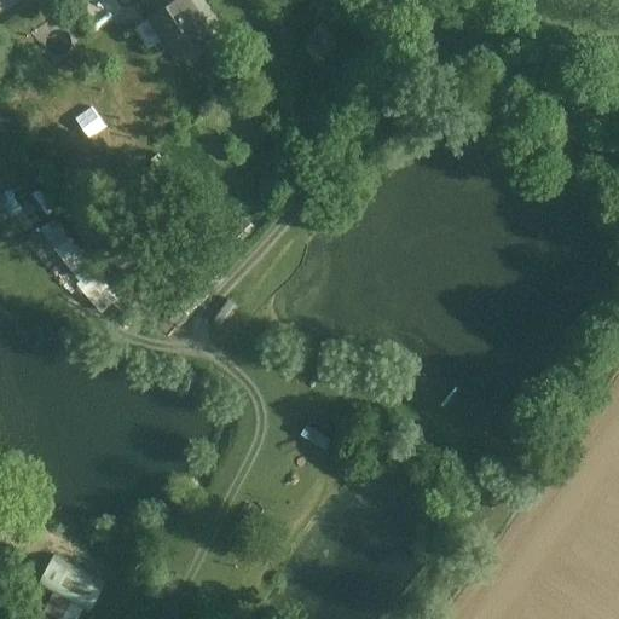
[(187,0),(172,0),(150,13),(152,16),(166,38),(175,53),(208,32),(187,0)]
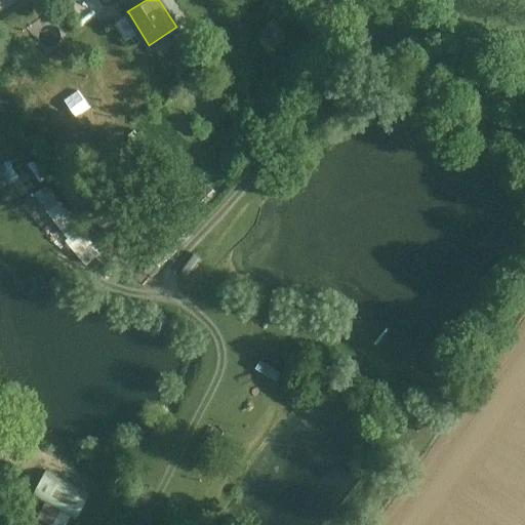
[(129,13),(114,24),(125,41),(140,32),(129,13)]
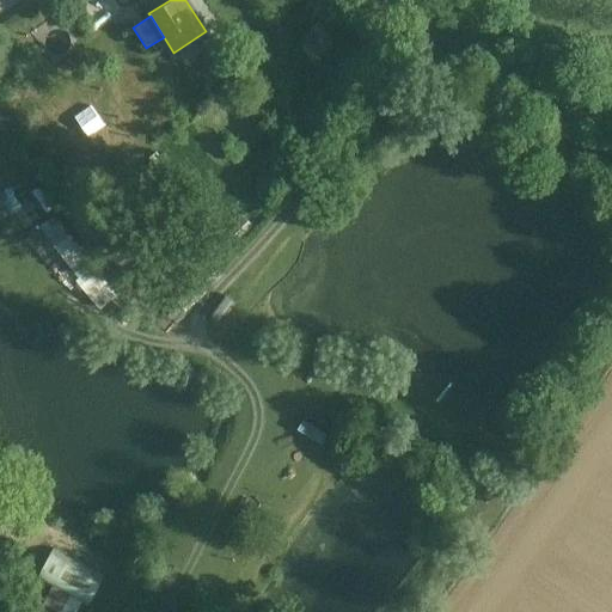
[(323,24),(303,35),(313,56),(334,47),(323,24)]
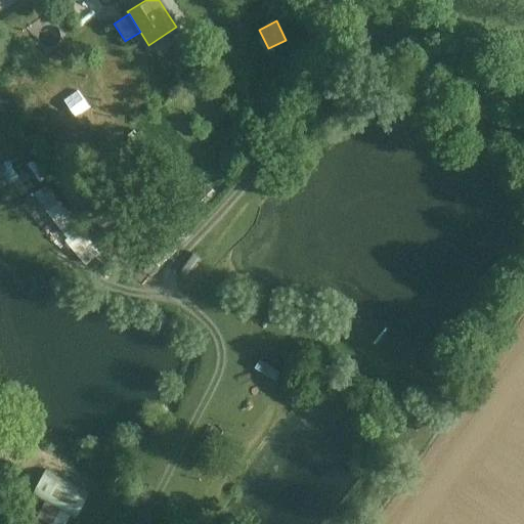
[(184,39),(172,47),(186,69),(199,60),(184,39)]
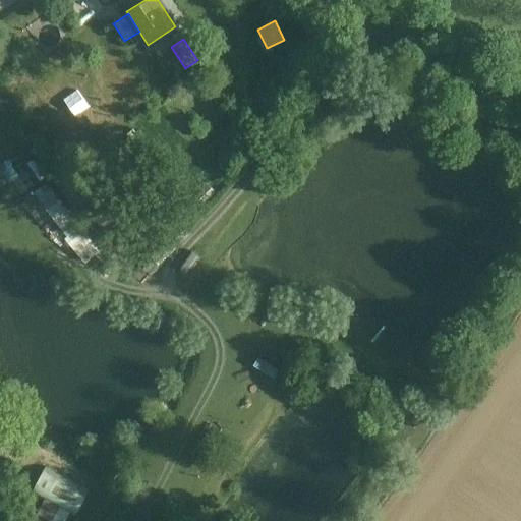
[(47,182),(33,193),(80,253),(95,243),(47,182)]
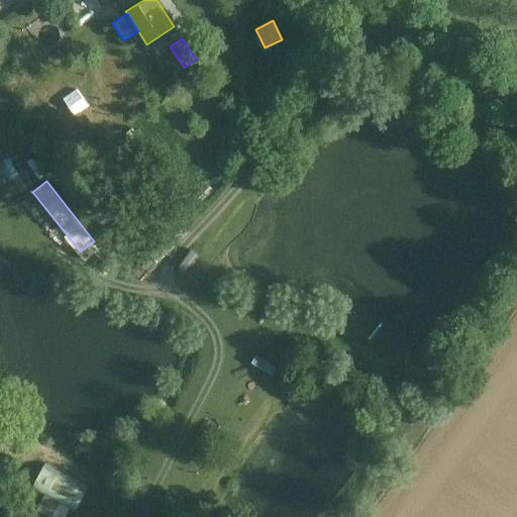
[(35,515),(42,516),(65,516),(68,509),(76,512),(84,487),(38,472),(33,488),(43,492),(35,515)]
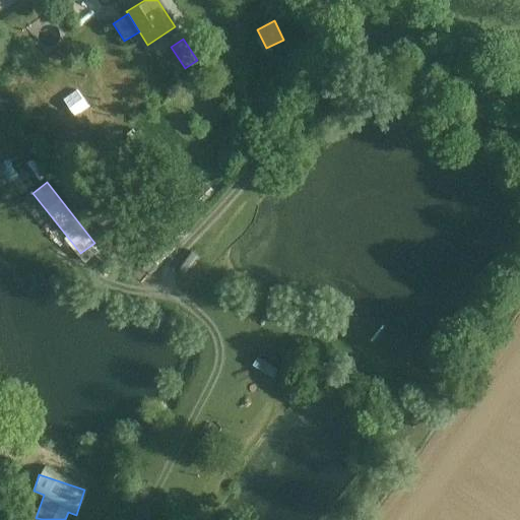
All buildings are outlined.
